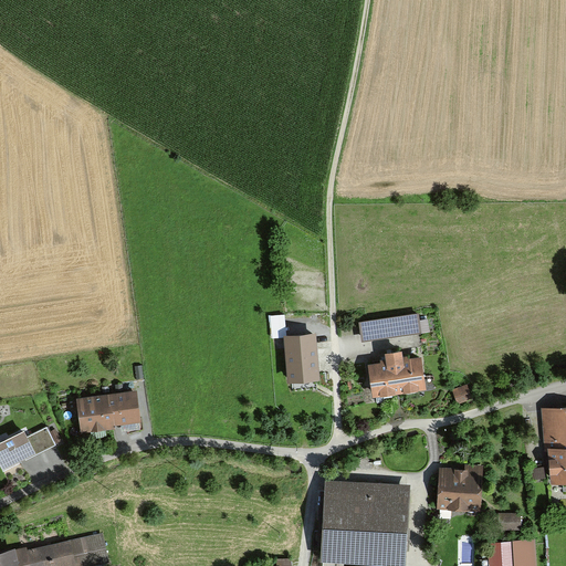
[(417,314),(358,322),(360,338),(419,329),(417,314)]
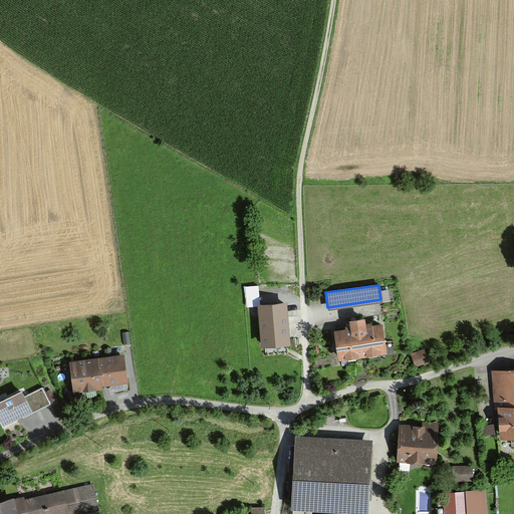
[(288,306),(260,308),(264,344),(292,341),(288,306)]
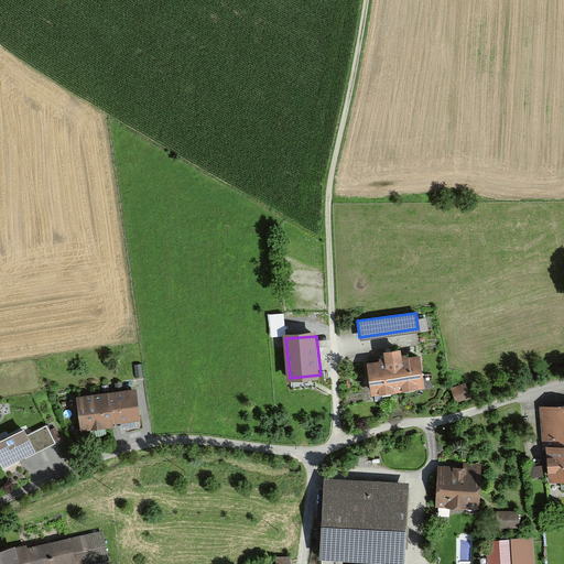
[(411,351),(359,361),(366,396),(418,386),(411,351)]
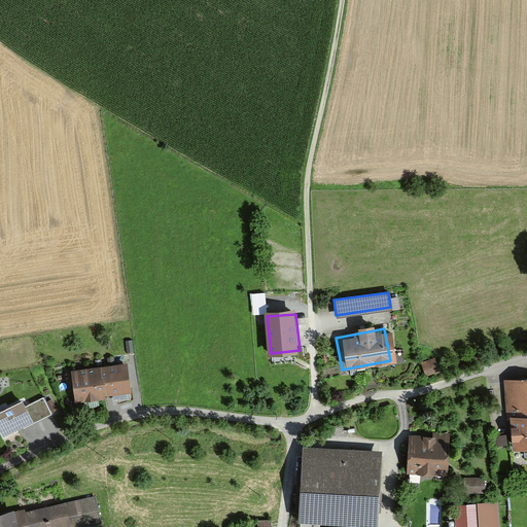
[(133,340),(126,341),(127,353),(134,352),(133,340)]
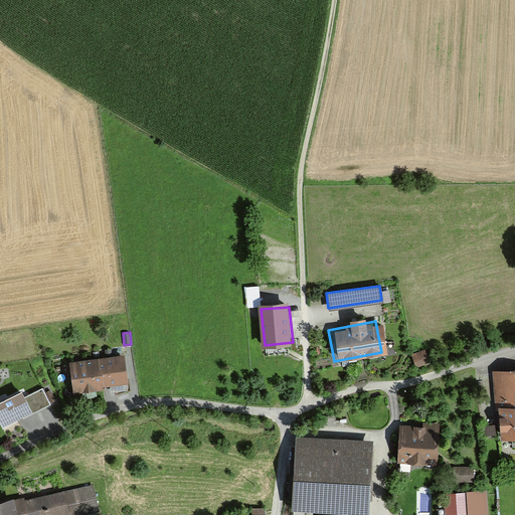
[(421,352),(411,357),(415,366),(425,361),(421,352)]
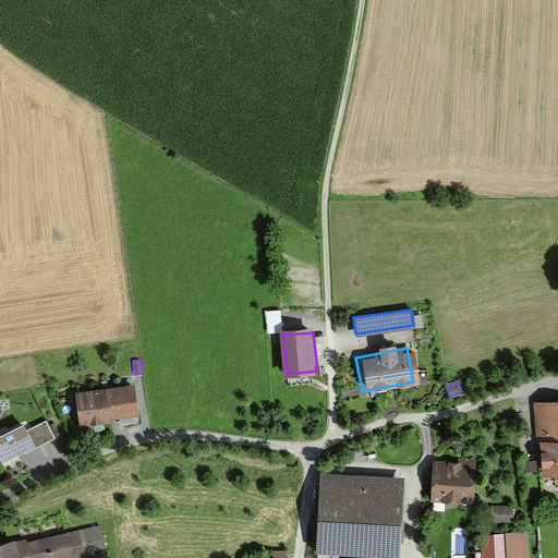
[(134,387),(111,389),(113,415),(136,414),(134,387)]
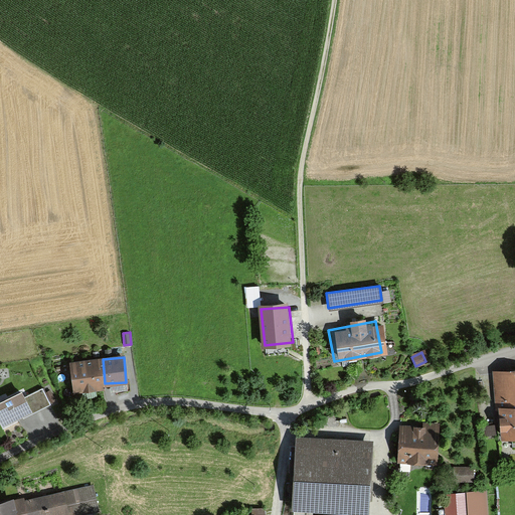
[(95,360),(64,363),(67,392),(98,389),(95,360)]
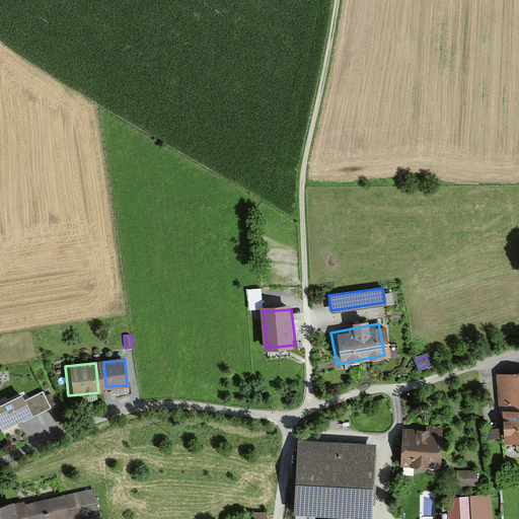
[(518,373),(495,376),(501,440),(518,438),(518,373)]
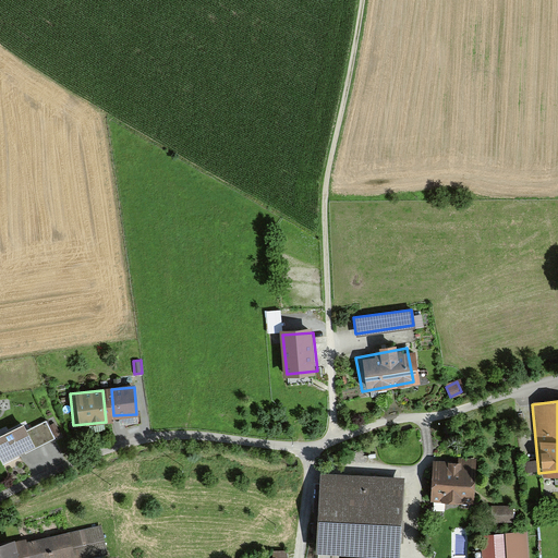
[(17,423),(0,431),(0,459),(24,447),(26,451),(50,439),(41,422),(22,432),(17,423)]
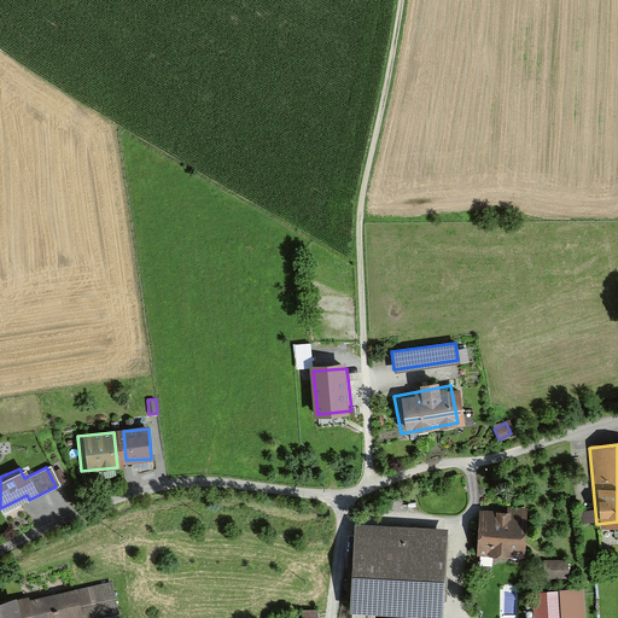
[(522,517),(477,516),(476,558),(522,558),(522,517)]
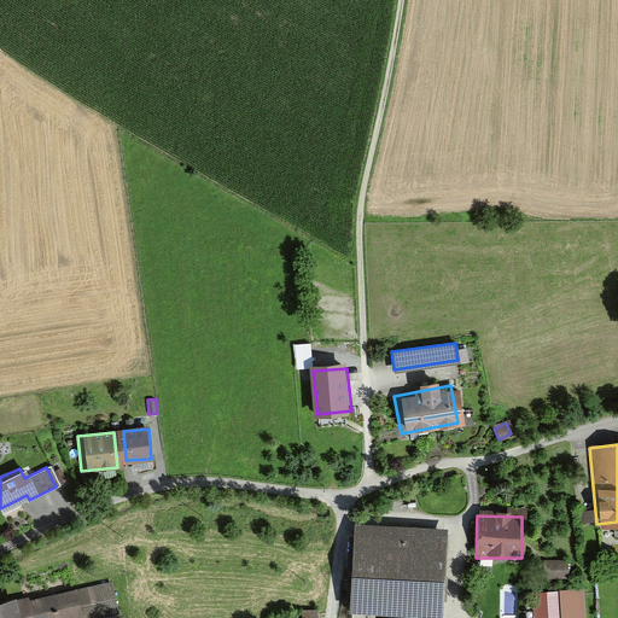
[(438,530),(353,525),(348,611),(433,616),(438,530)]
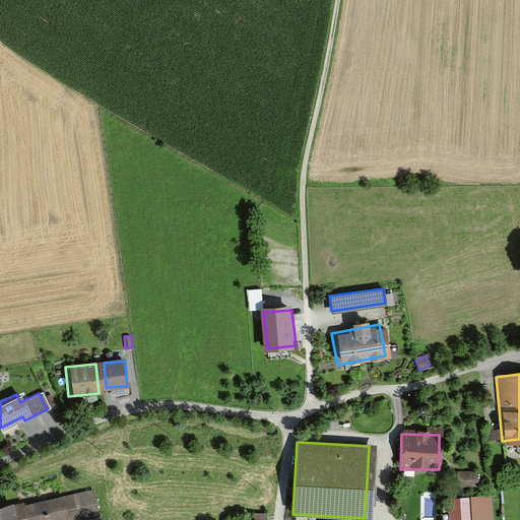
[(476,473),(458,474),(459,489),(477,488),(476,473)]
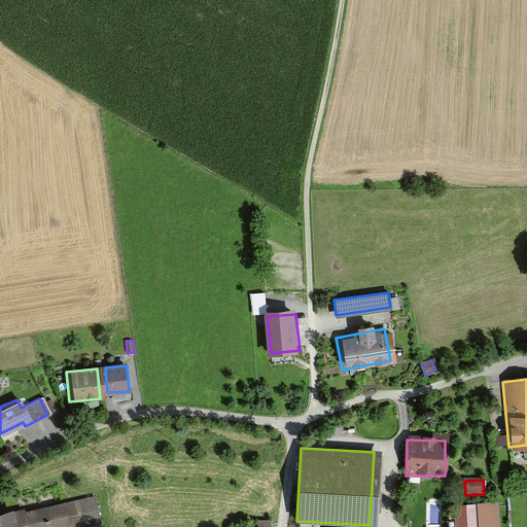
[(22,508),(0,513),(0,526),(65,526),(97,520),(93,499),(23,515),(22,508)]
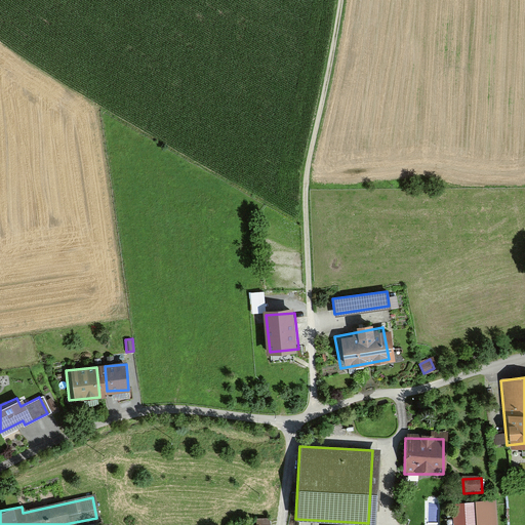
[(495,524),(494,502),(474,503),(475,524),(495,524)]
